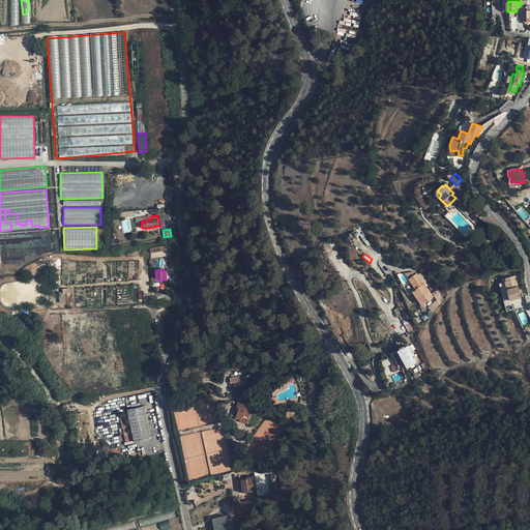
[(403,272),(398,274),(402,284),(407,282),(403,272)]
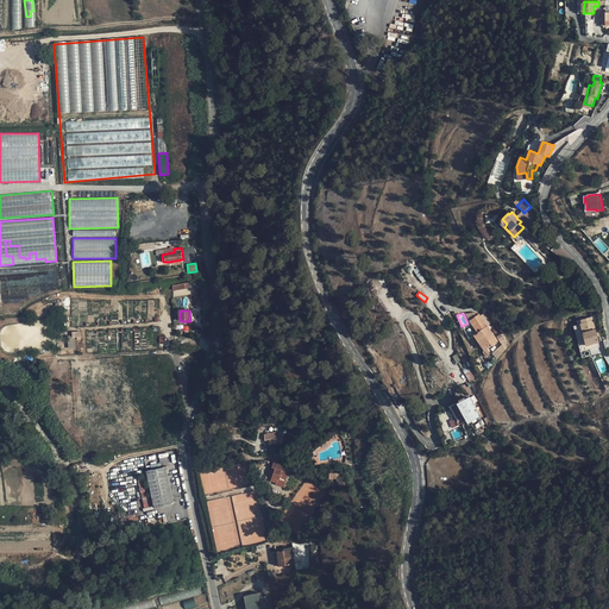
[(478,332),(473,334),(484,351),(487,349),(497,341),(491,332),(489,333),(481,320),(482,319),(478,314),(470,320),(478,332)]
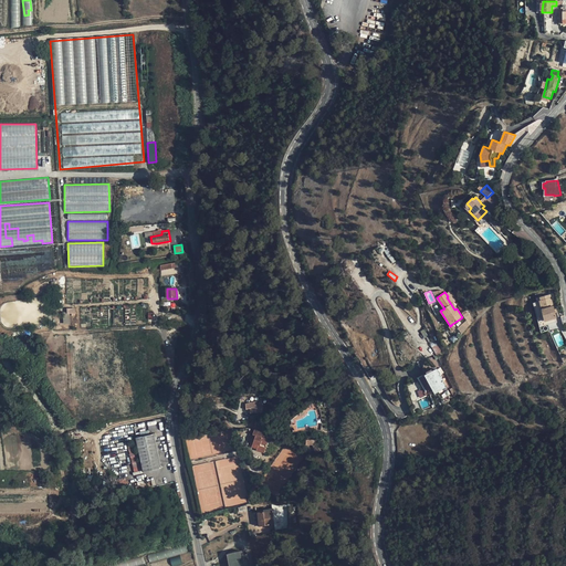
[(554,297),(553,294),(544,295),(544,296),(540,297),(543,310),(547,308),(545,307),(544,305),(544,304),(544,302),(544,300),(546,299),(547,297),(548,297),(549,297),(552,297),(554,297)]
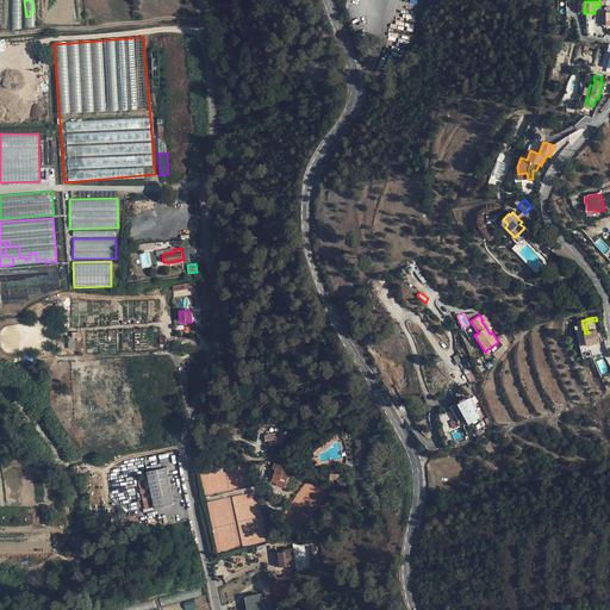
[(68,349),(76,349),(75,340),(81,340),(81,331),(72,332),(72,337),(68,337),(68,349)]
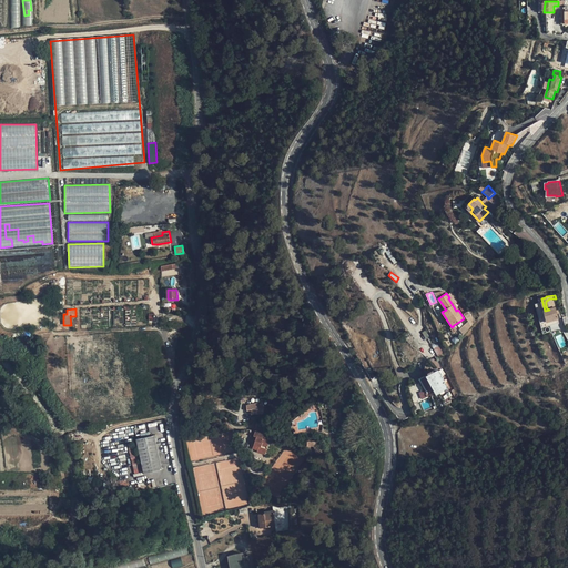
[(558,318),(557,314),(557,311),(556,308),(545,312),(547,322),(558,318)]
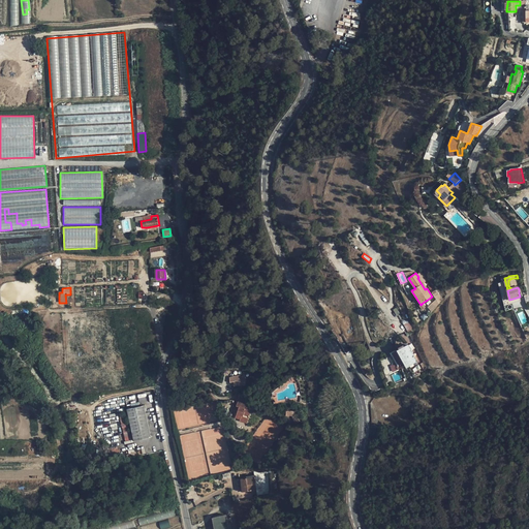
[(431,306),(434,309),(442,300),(441,297),(439,294),(436,290),(432,292),(437,301),(431,306)]
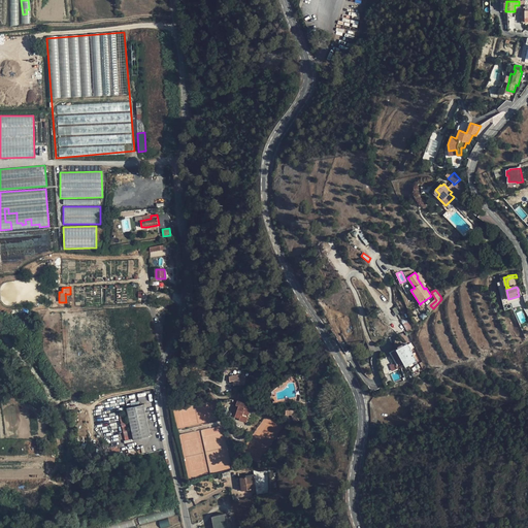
[(527,337),(527,309),(522,297),(509,300),(526,338),(527,337)]
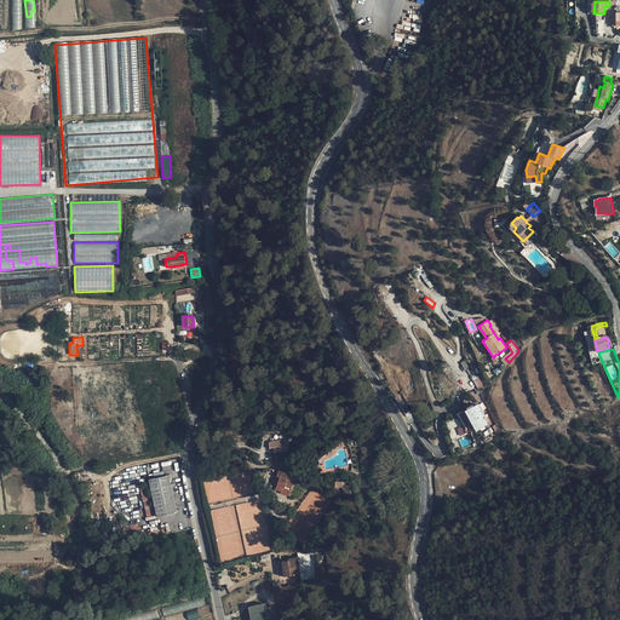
[(472,380),(478,389),(483,385),(478,377),(472,380)]
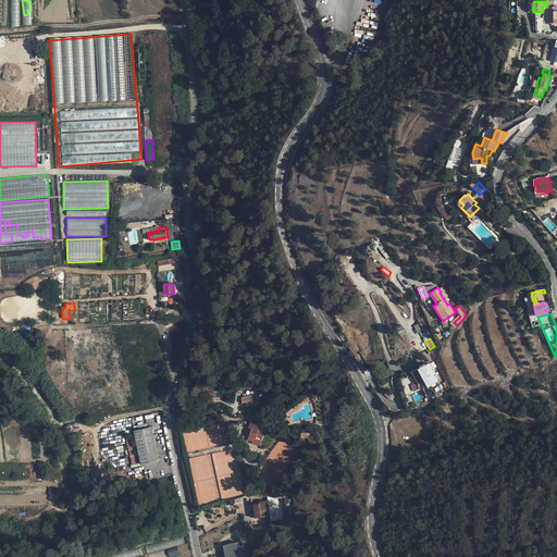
[(440,381),(430,363),(426,366),(426,368),(422,370),(430,384),(434,381),(435,382),(440,381)]
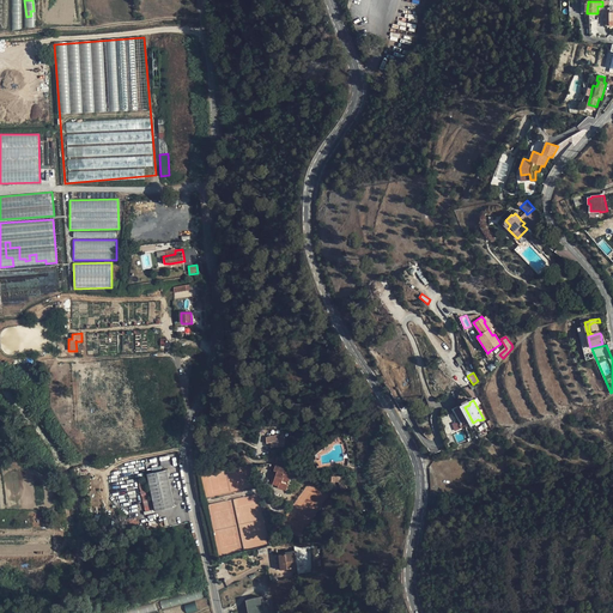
[(459,407),(453,410),(459,420),(462,426),(468,424),(459,407)]
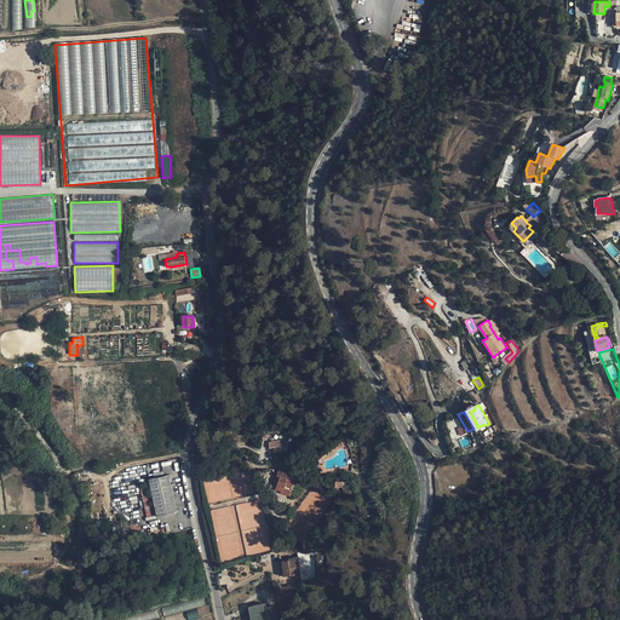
[(280,453),(288,452),(287,440),(273,442),(274,449),(280,448),(280,453)]
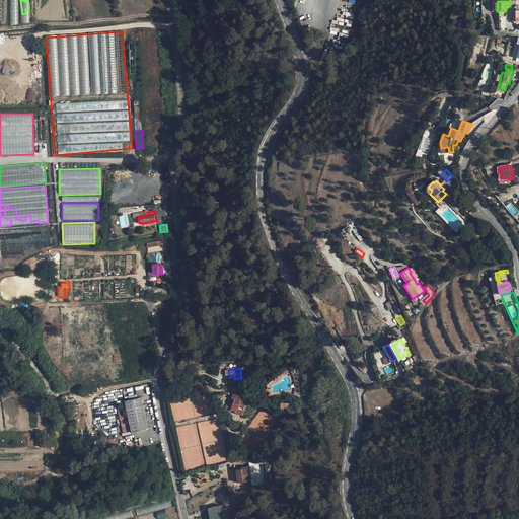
[(141,398),(125,401),(132,433),(148,430),(141,398)]
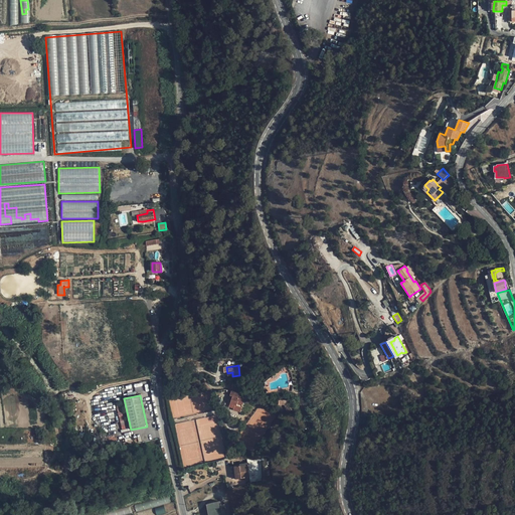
[(229,395),(228,397),(232,398),(229,406),(233,408),(233,409),(240,411),(244,400),(229,395)]
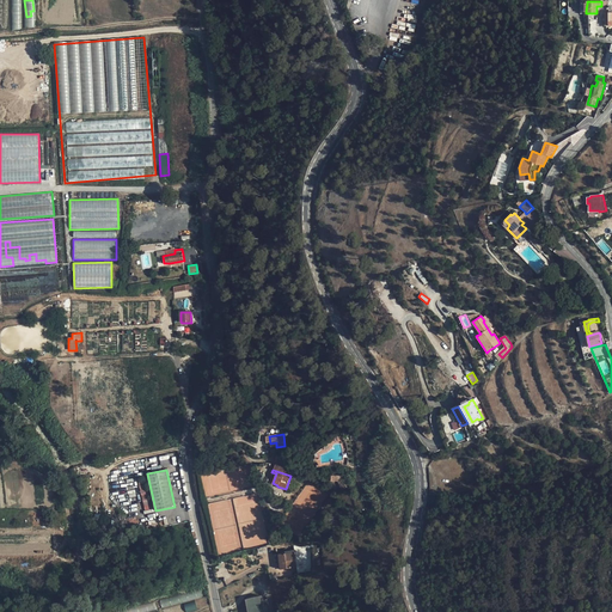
[(347,488),(341,477),(331,476),(331,481),(338,482),(342,490),(347,488)]
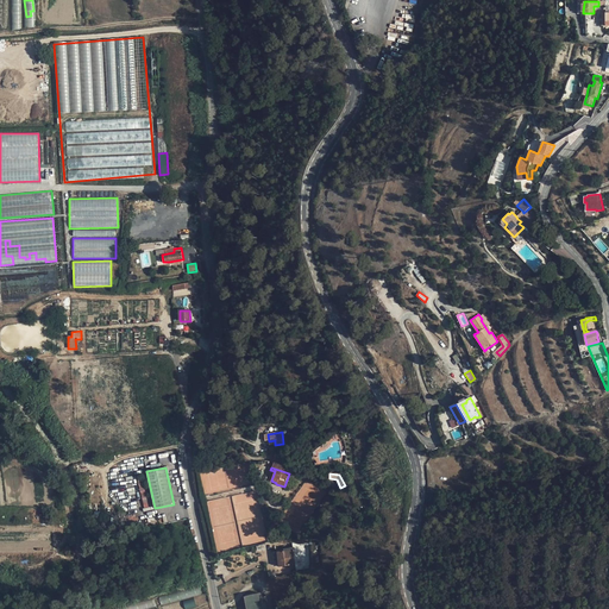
[(306,510),(320,491),(306,482),(292,500),(306,510)]
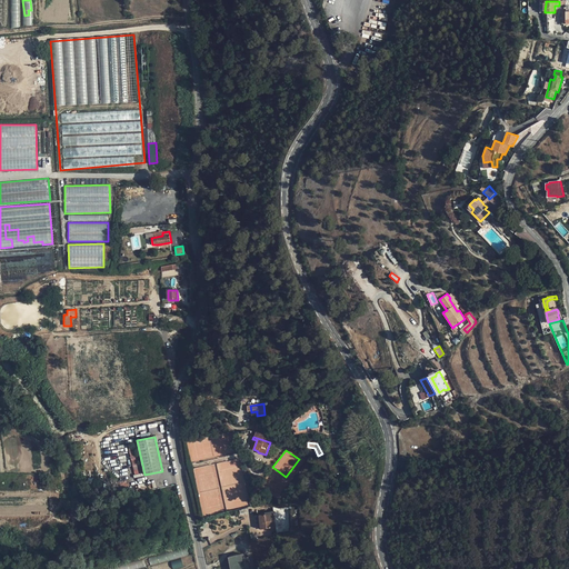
[(273,513),(259,516),(261,529),(276,527),(282,527),(282,518),(275,519),(273,513)]
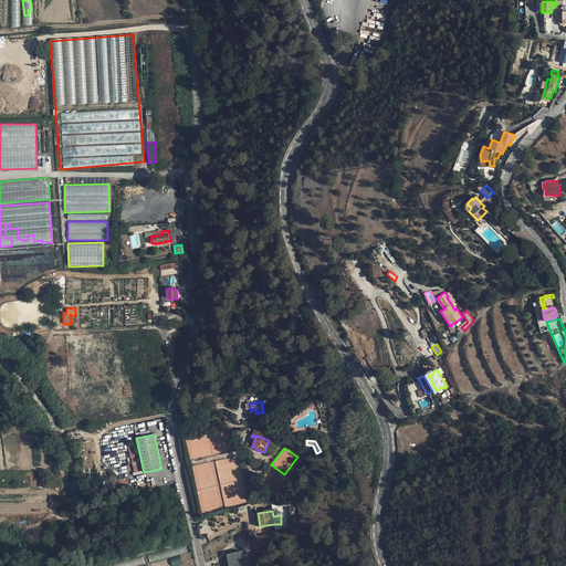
[(243,563),(241,552),(228,554),(230,565),(243,565),(247,565),(245,562),(243,563)]
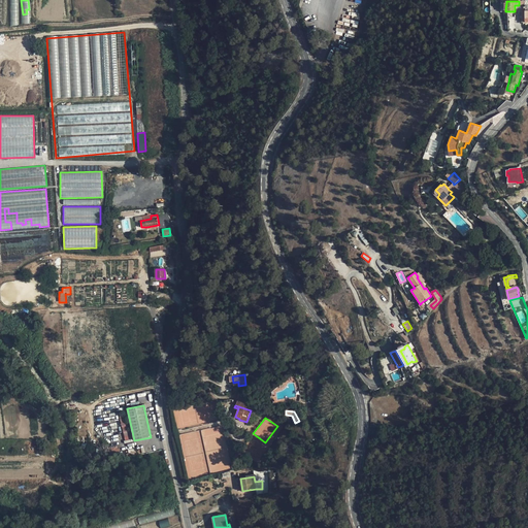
[(168,519),(159,521),(160,527),(162,527),(169,526),(168,519)]
